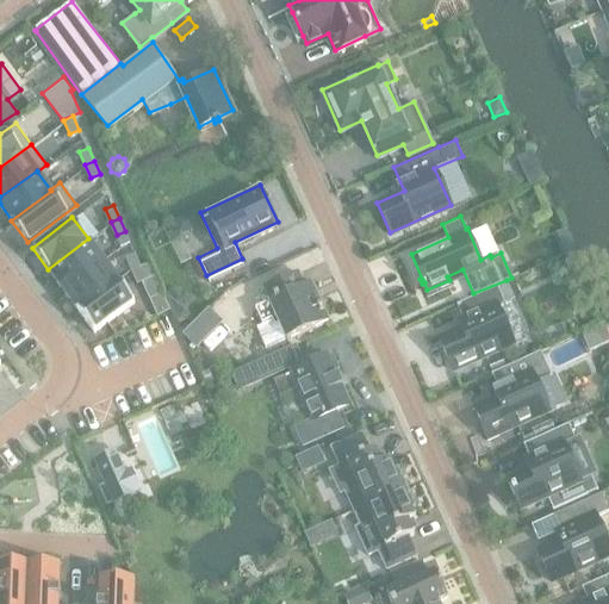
[(88,238),(48,269),(62,288),(103,259),(88,238)]
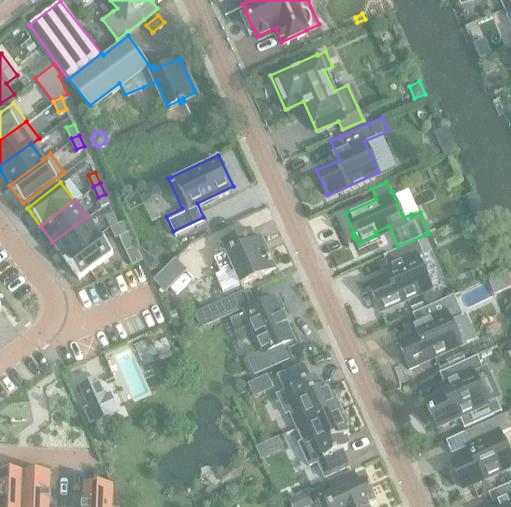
[(112,210),(105,213),(110,224),(117,221),(112,210)]
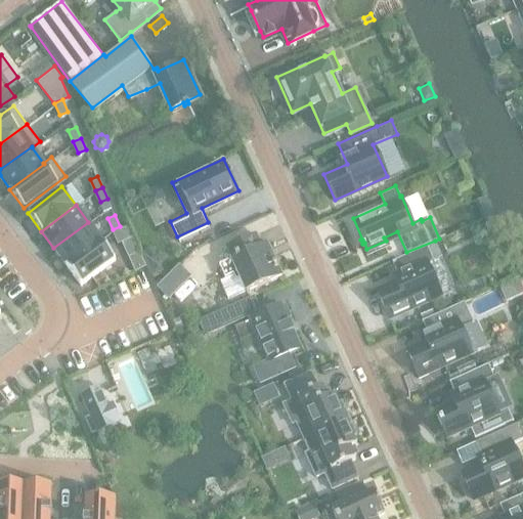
[(88,222),(53,248),(67,264),(100,239),(88,222)]
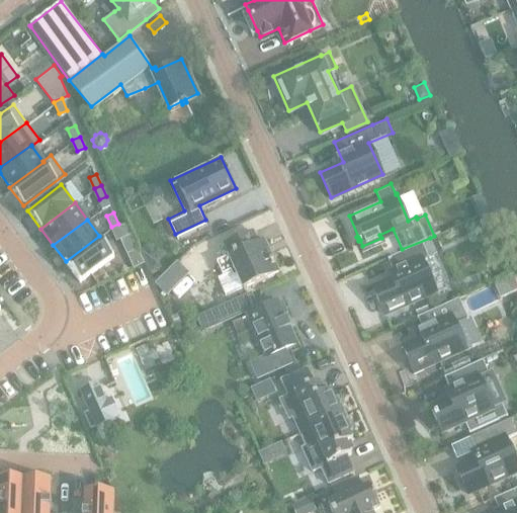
[(118,224),(111,227),(116,238),(123,235),(118,224)]
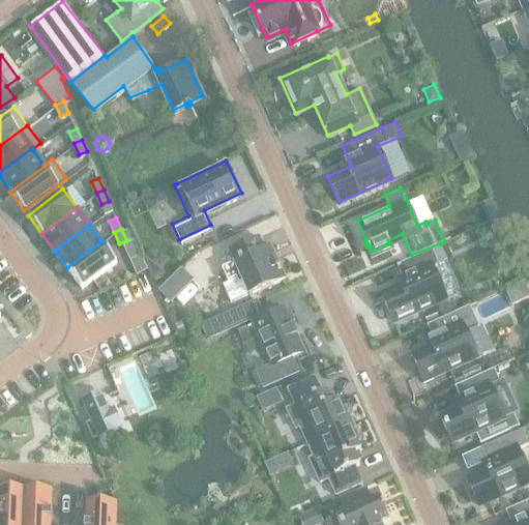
[(228,297),(247,290),(248,292),(284,275),(275,256),(269,259),(258,235),(228,249),(234,260),(222,266),(227,278),(219,281),(228,297)]
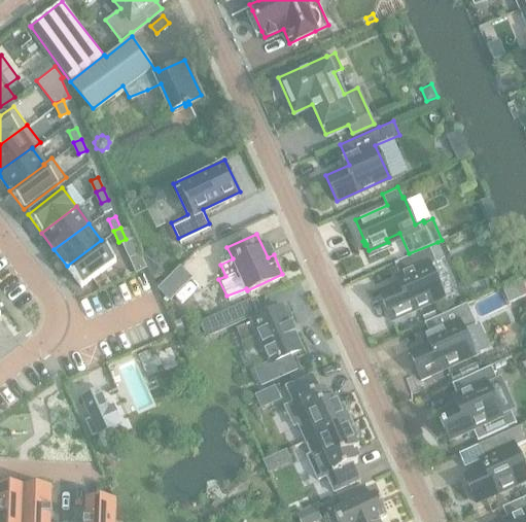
[(133,236),(123,241),(136,271),(146,267),(139,251),(133,236)]
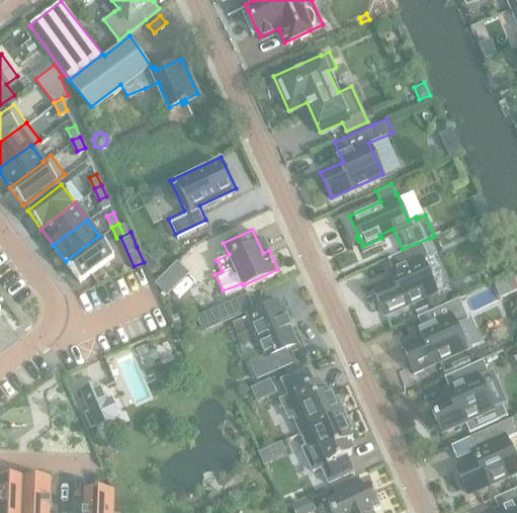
[(99,236),(66,261),(79,279),(113,253),(99,236)]
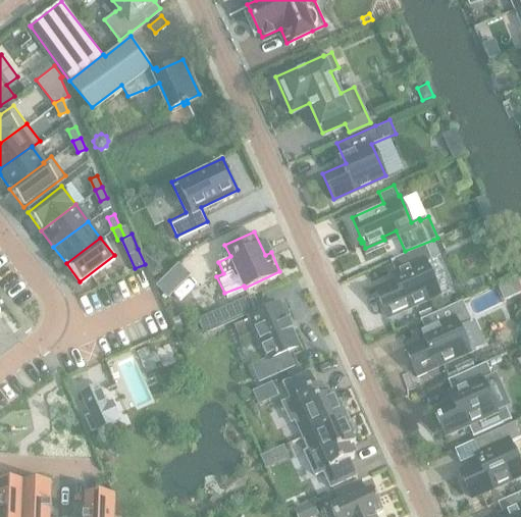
[(438,292),(424,260),(439,253),(433,240),(405,251),(389,258),(399,277),(375,289),(385,313),(405,305),(406,307),(438,292)]
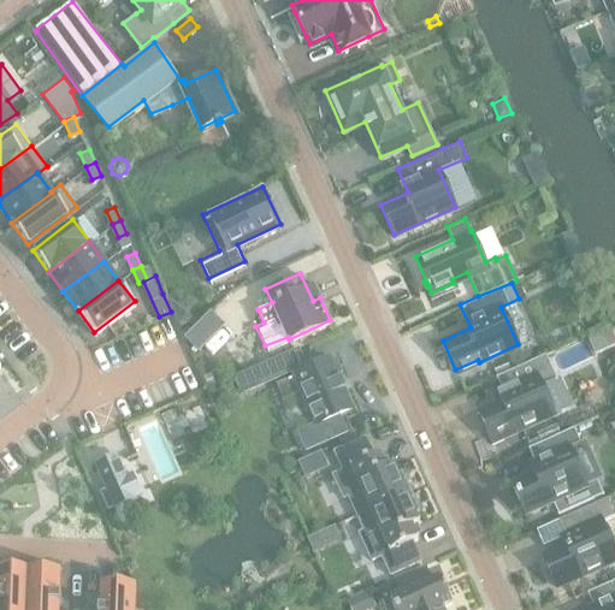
[(614,341),(614,338),(608,324),(586,333),(595,351),(614,341)]
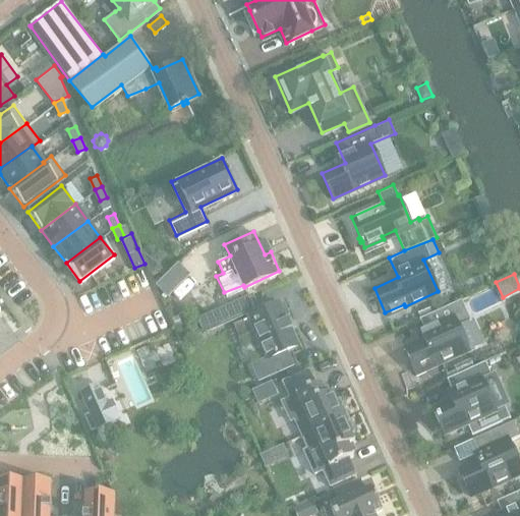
[(251,291),(224,303),(231,319),(258,306),(252,292),(251,291)]
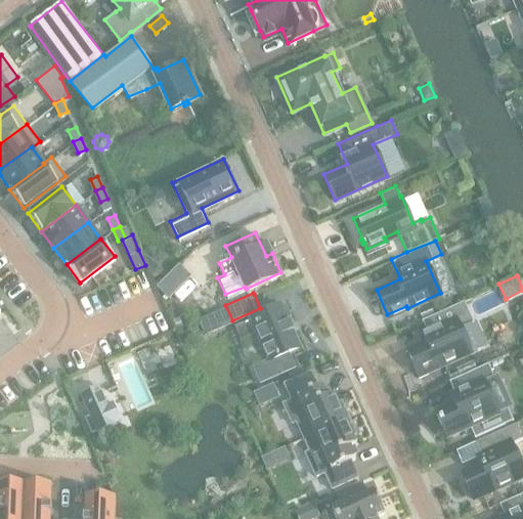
[(430,339),(407,349),(419,375),(471,351),(460,326),(473,319),(463,299),(421,318),(430,339)]
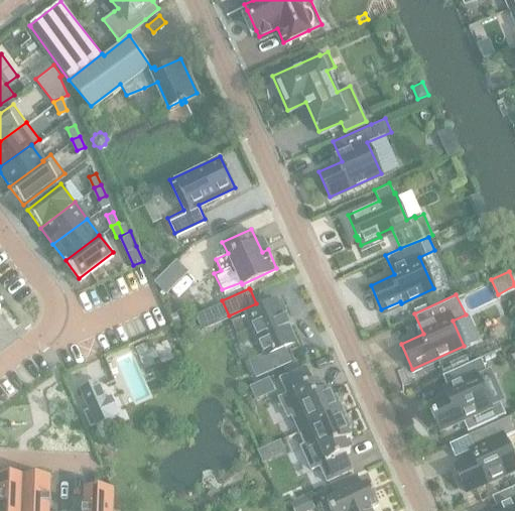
[(247,312),(232,318),(238,332),(252,326),(265,353),(250,360),(257,376),(291,360),(285,346),(295,341),(282,312),(286,310),(280,298),(277,300),(276,298),(246,311),(247,312)]
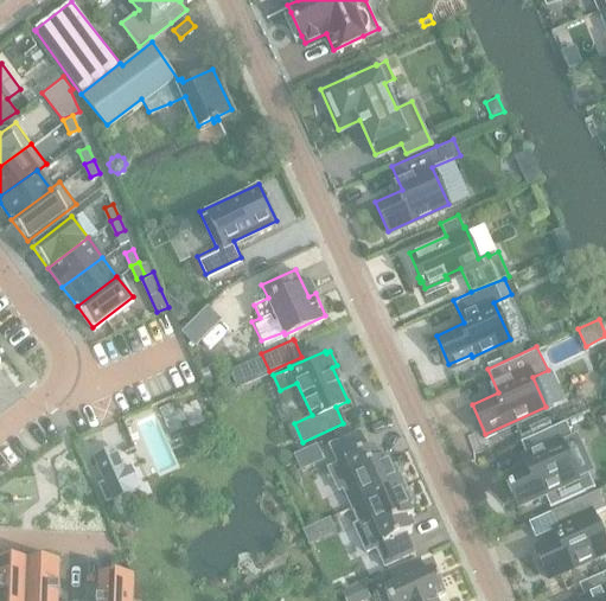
[(206,364),(198,369),(204,379),(212,375),(206,364)]
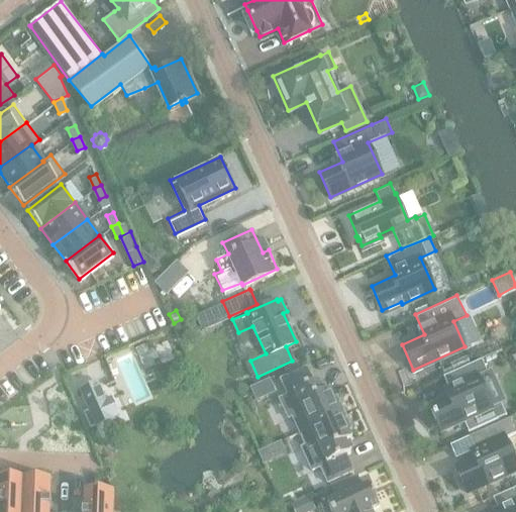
[(145,340),(134,345),(143,369),(156,364),(152,357),(159,355),(153,343),(147,346),(145,340)]
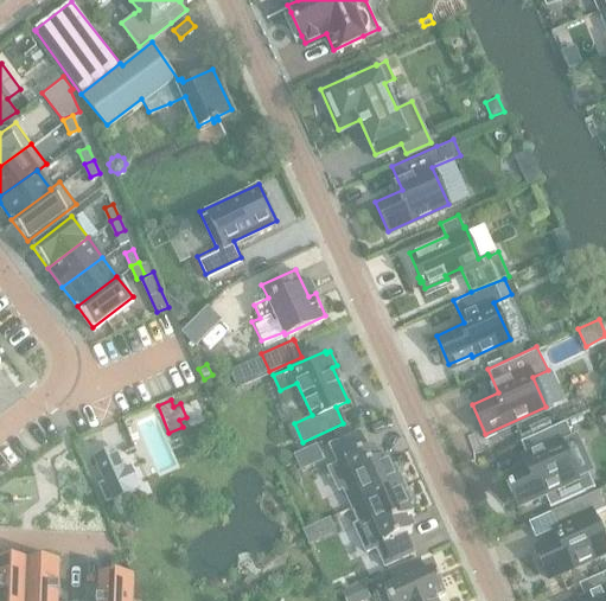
[(578,477),(560,440),(572,434),(565,419),(520,439),(530,462),(504,474),(517,504),(578,477)]
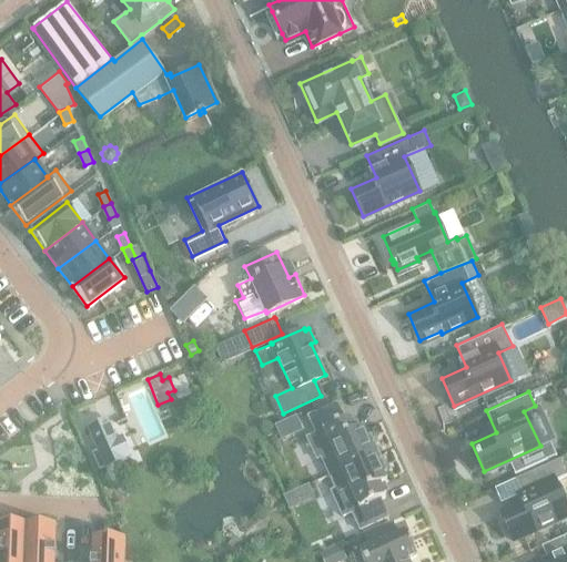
[(315,430),(306,435),(316,456),(321,453),(328,471),(376,449),(370,433),(366,436),(362,425),(355,428),(350,416),(344,418),(336,401),(307,414),(315,430)]
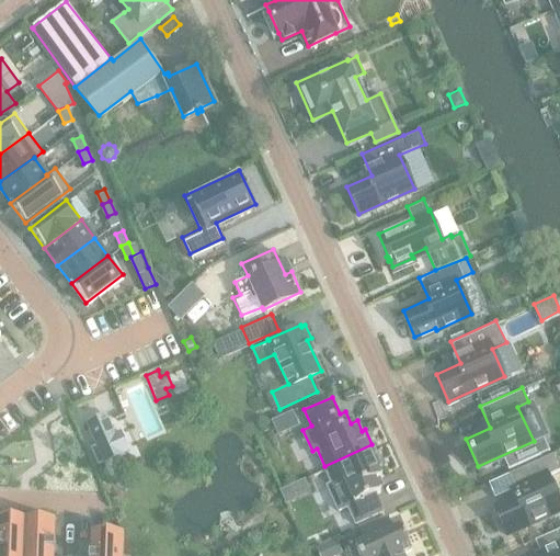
[(87,422),(95,443),(90,445),(98,463),(127,450),(117,430),(114,431),(106,413),(87,422)]
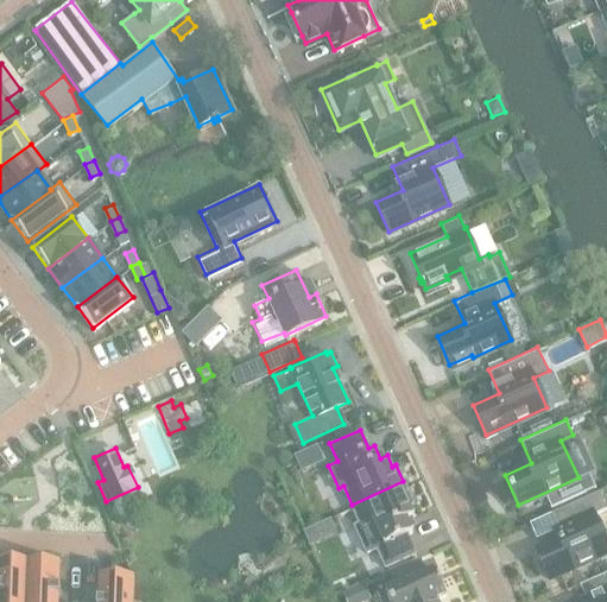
[(403,481),(352,505),(359,521),(355,524),(367,550),(375,546),(385,565),(415,551),(406,532),(412,530),(406,517),(413,513),(409,502),(412,501),(403,481)]
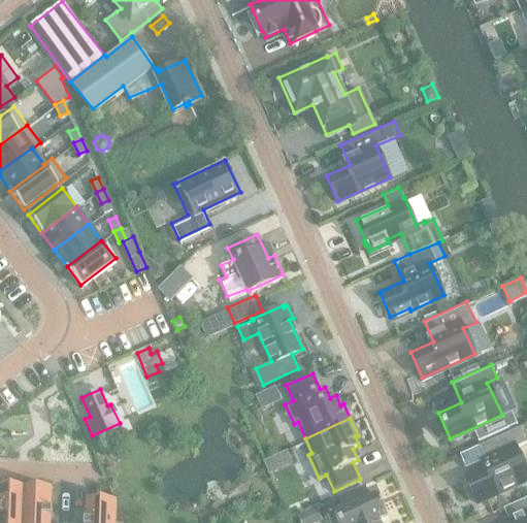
[(526,478),(526,472),(515,445),(526,439),(526,435),(522,424),(479,444),(489,465),(465,476),(476,501),(526,478)]
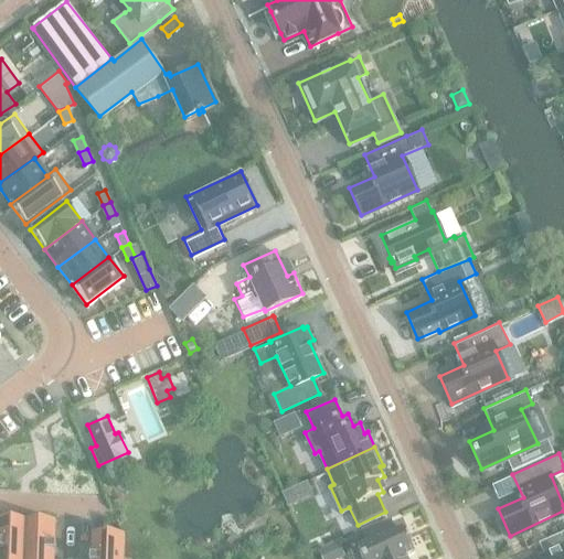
[(365,539),(355,545),(361,558),(407,558),(405,554),(414,550),(403,526),(395,529),(390,516),(361,529),(365,539)]
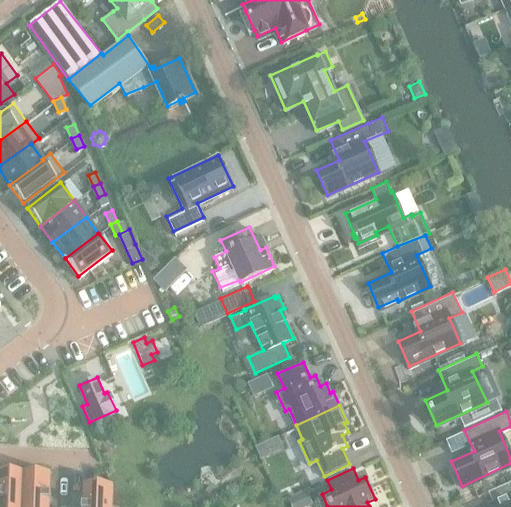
[(0,506),(21,506),(23,473),(0,472),(0,506)]
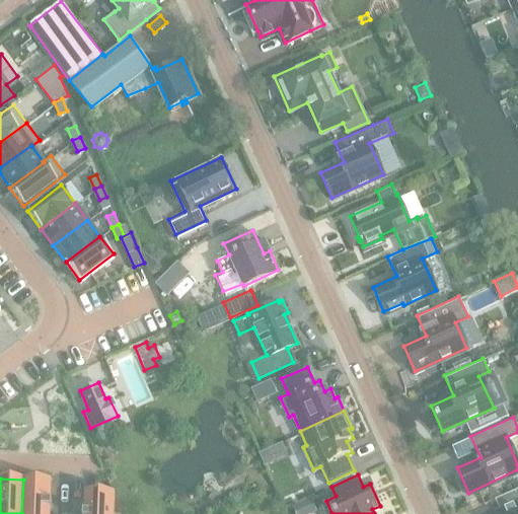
[(23,480),(21,513),(61,513),(49,513),(49,506),(50,506),(51,499),(49,499),(50,481),(23,480)]
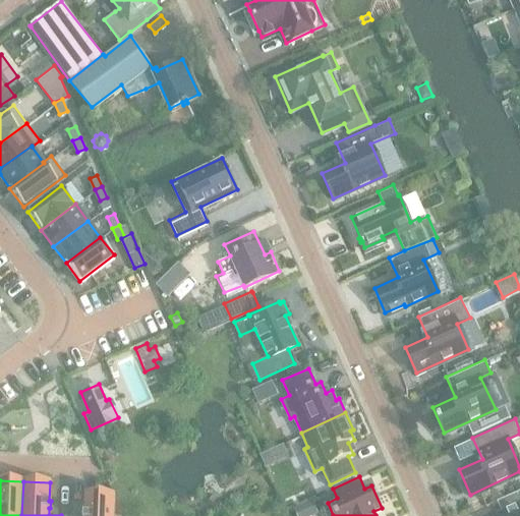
[(519,515),(519,488),(497,499),(503,515),(519,515)]
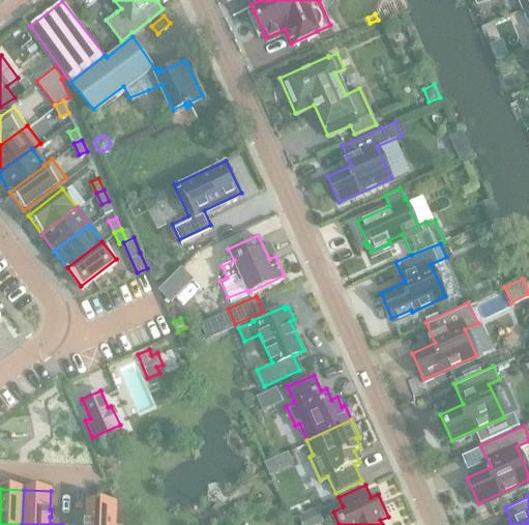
[(114,524),(116,503),(86,502),(85,521),(84,521),(83,524),(114,524)]
